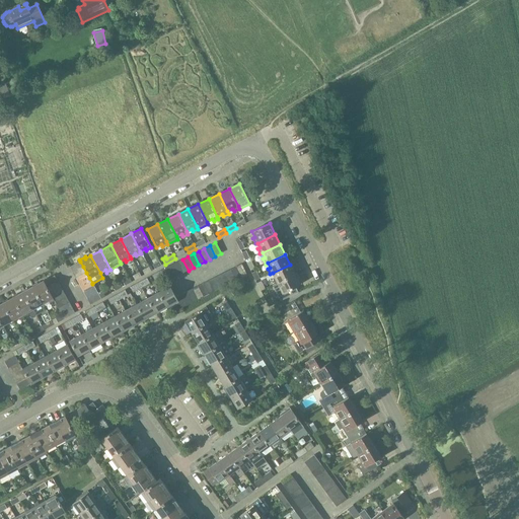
[(182,260),(177,263),(182,274),(189,271),(182,260)]
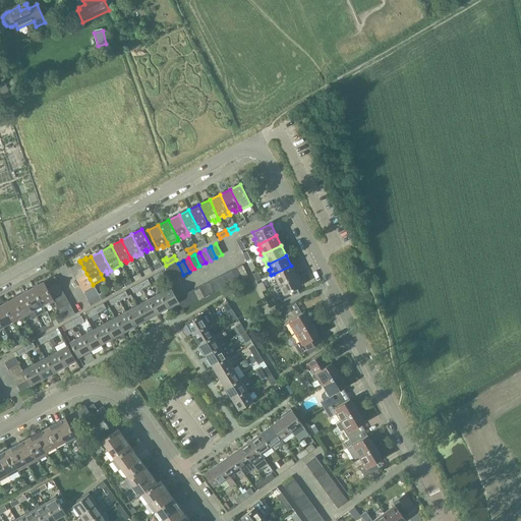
[(69,269),(72,274),(83,268),(80,263),(69,269)]
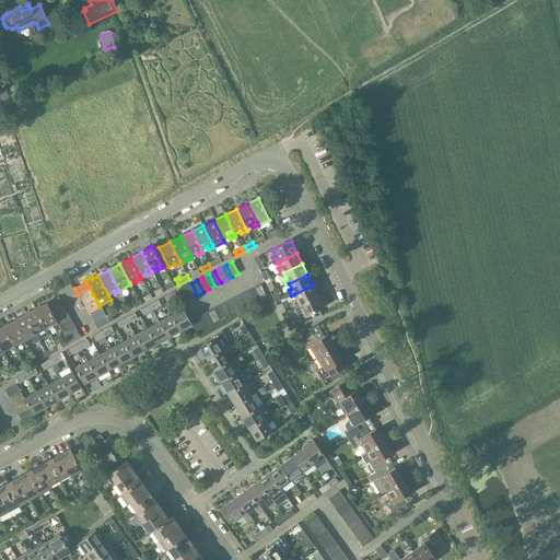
[(191,283),(179,289),(185,301),(197,295),(191,283)]
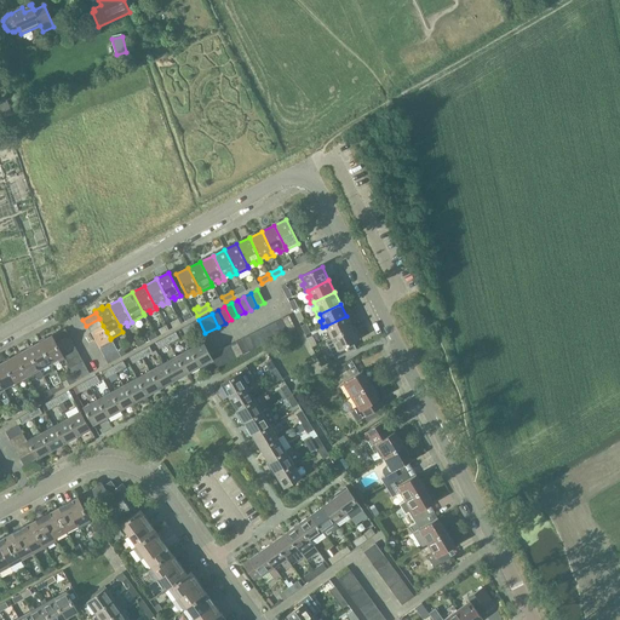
[(288,315),(281,319),(288,332),(294,328),(288,315)]
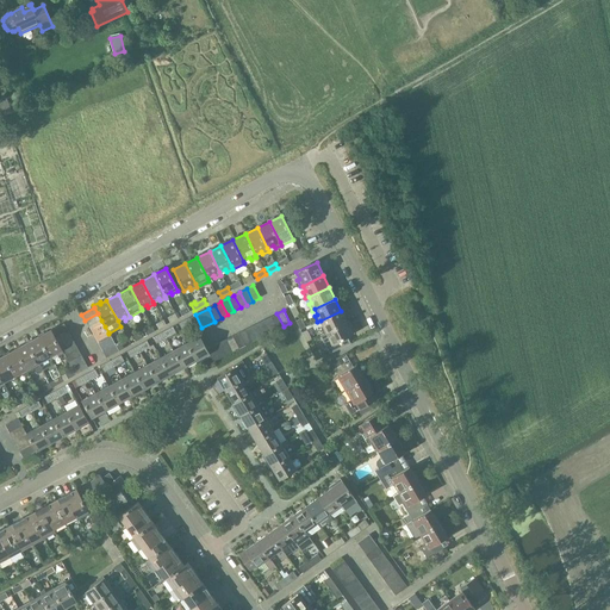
[(323,335),(327,332),(347,323),(341,311),(321,321),(323,327),(321,328),(323,335)]
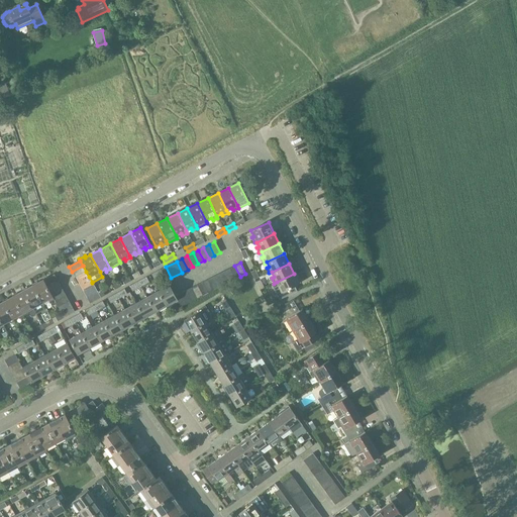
[(72,272),(75,277),(86,272),(83,266),(72,272)]
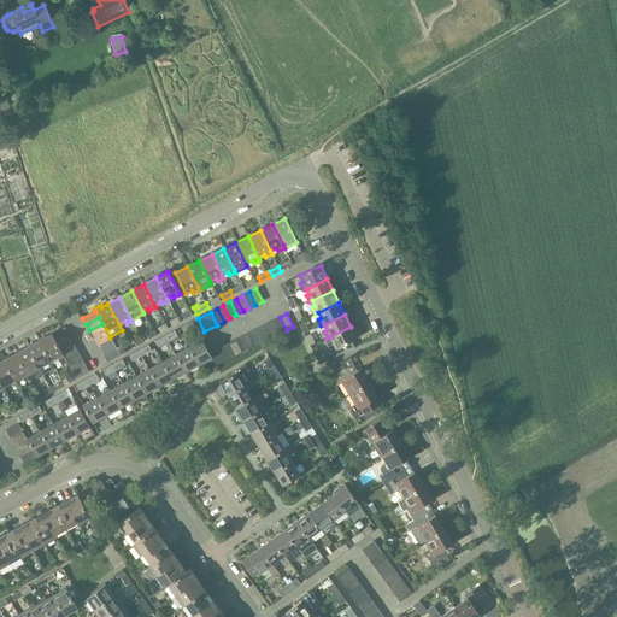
[(280,317),(274,321),(281,334),(287,330),(280,317)]
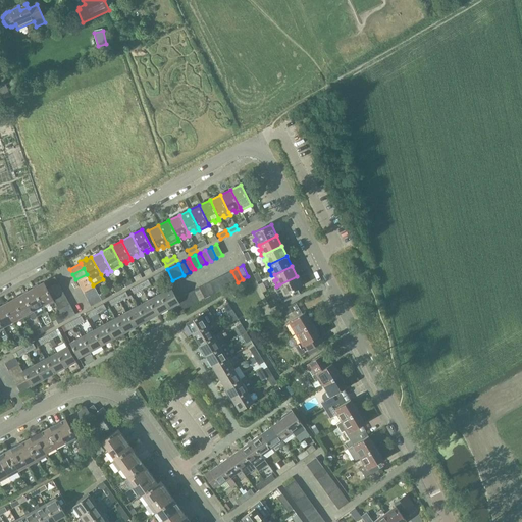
[(161,272),(164,278),(167,283),(172,280),(167,269),(161,272)]
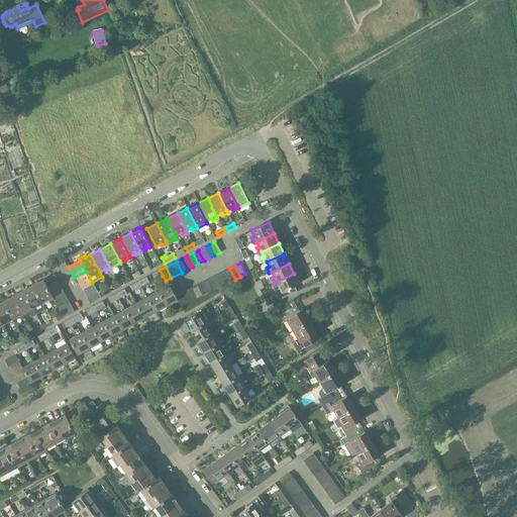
[(229,269),(224,271),(229,282),(235,280),(229,269)]
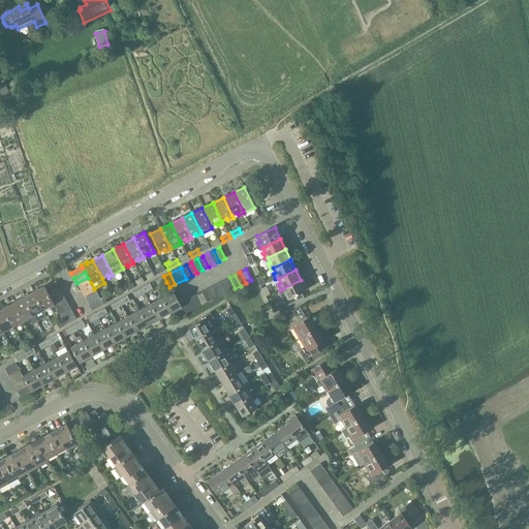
[(158,286),(166,282),(163,276),(155,281),(158,286)]
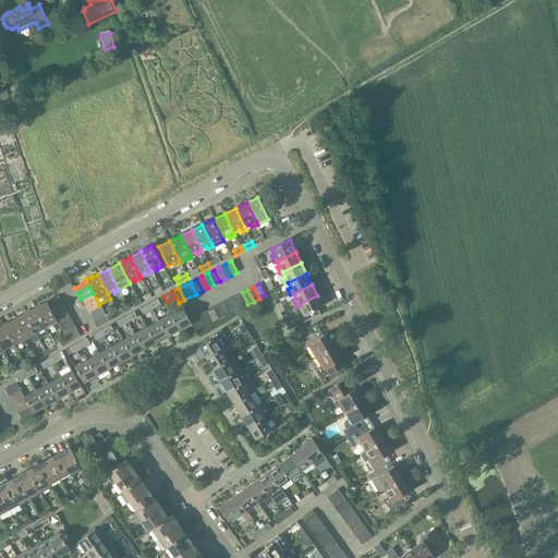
[(242,292),(235,295),(242,307),(247,304),(242,292)]
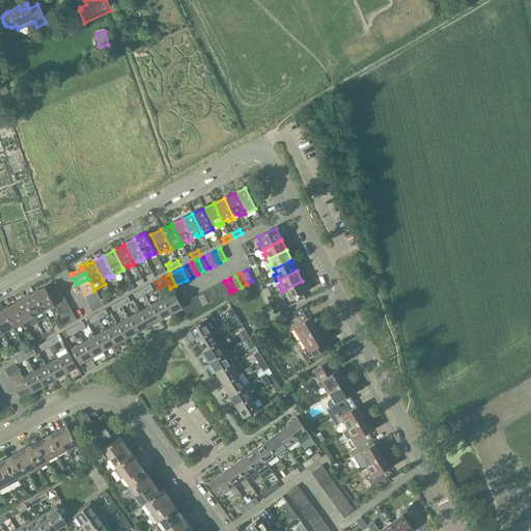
[(77,284),(80,290),(91,284),(88,279),(77,284)]
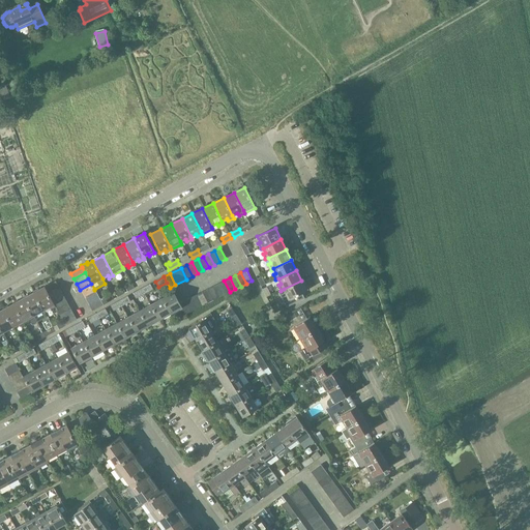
[(224,281),(218,284),(225,295),(230,292),(224,281)]
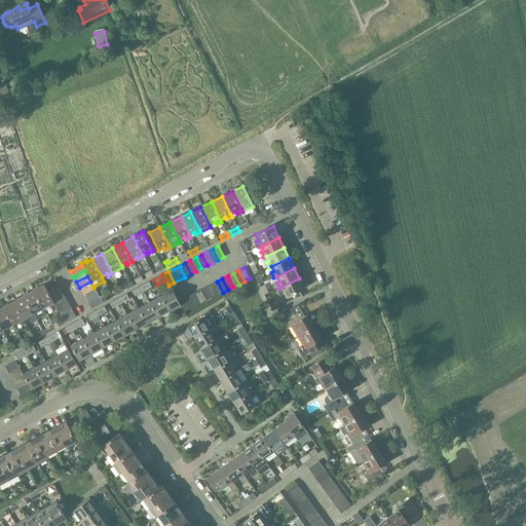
[(278,289),(276,290),(284,305),(302,297),(299,291),(304,289),(299,278),(290,283),(282,287),(278,289)]
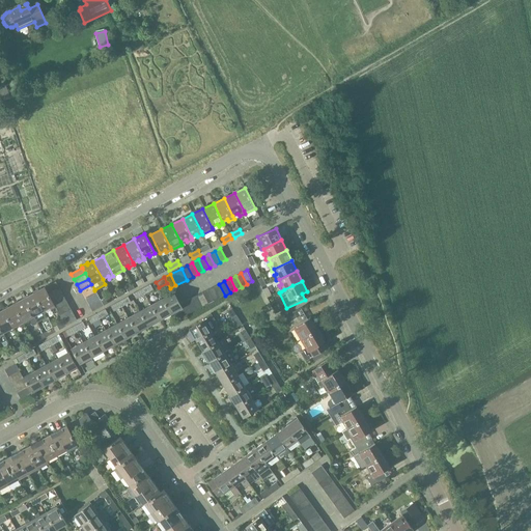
[(55,282),(45,288),(47,294),(58,287),(55,282)]
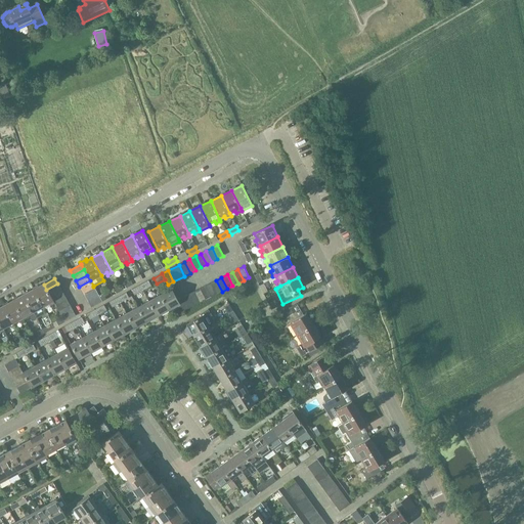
[(79,287),(82,292),(93,286),(90,280),(79,287)]
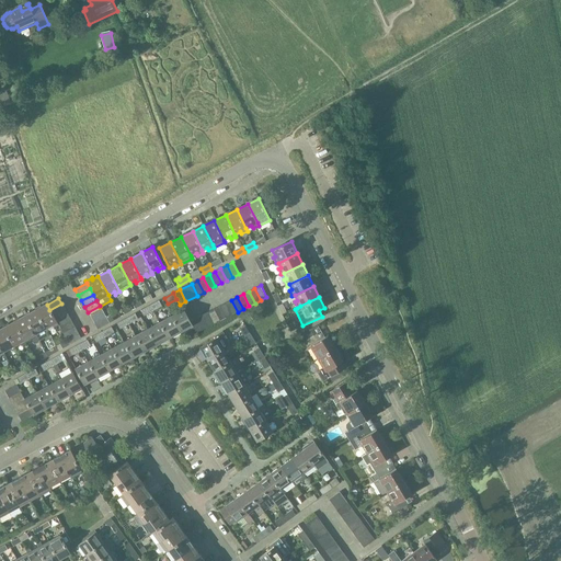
[(231,300),(225,304),(231,316),(238,312),(231,300)]
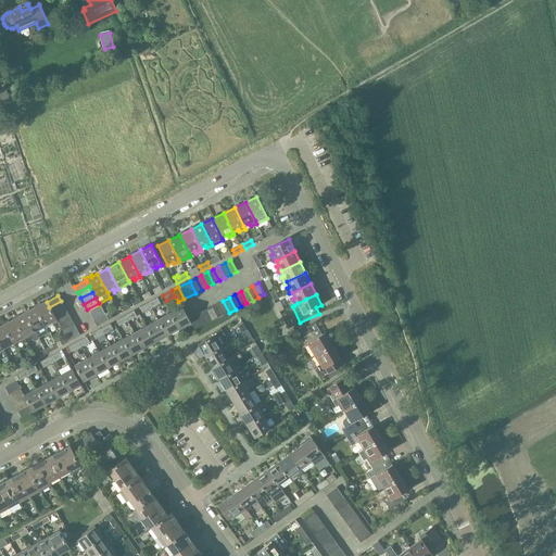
[(158,299),(150,303),(152,308),(161,304),(158,299)]
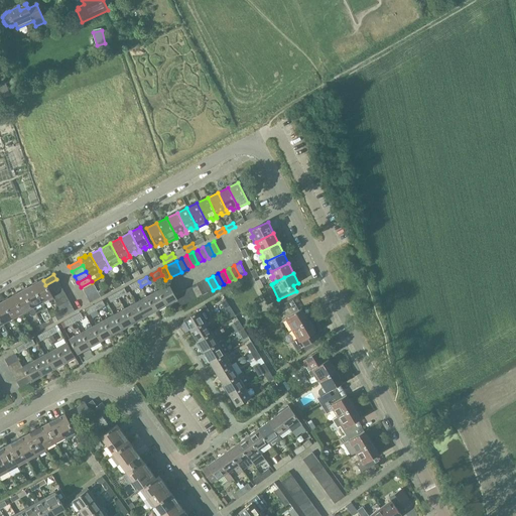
[(45,285),(43,280),(42,279),(32,285),(42,302),(47,299),(48,301),(53,299),(54,301),(66,295),(62,290),(51,296),(48,290),(45,285)]
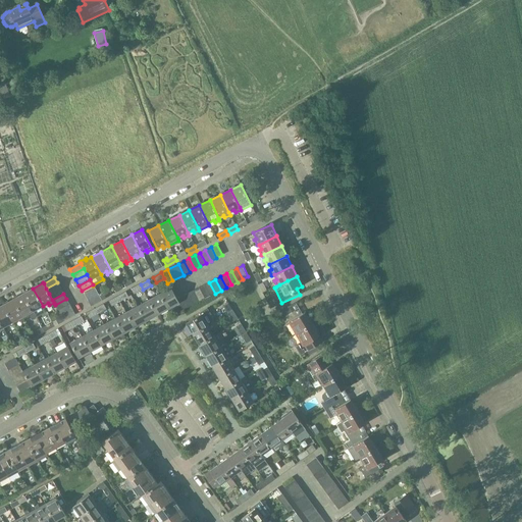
[(60,289),(57,282),(46,289),(49,294),(60,289)]
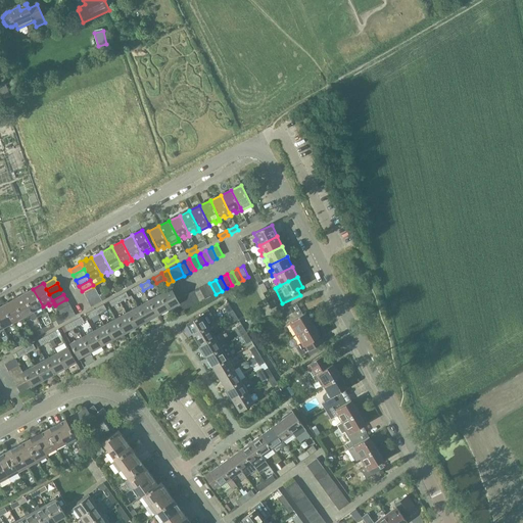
[(209,283),(204,286),(210,297),(216,294),(209,283)]
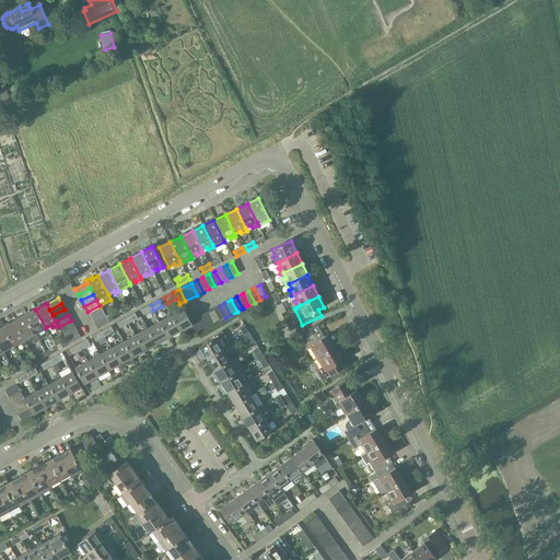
[(88,312),(91,318),(102,312),(100,306),(100,305),(88,312)]
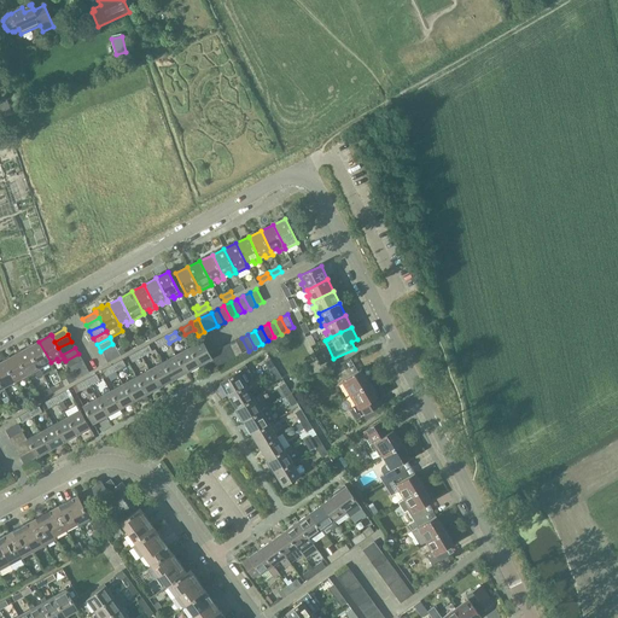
[(169,343),(167,337),(156,343),(158,349),(169,343)]
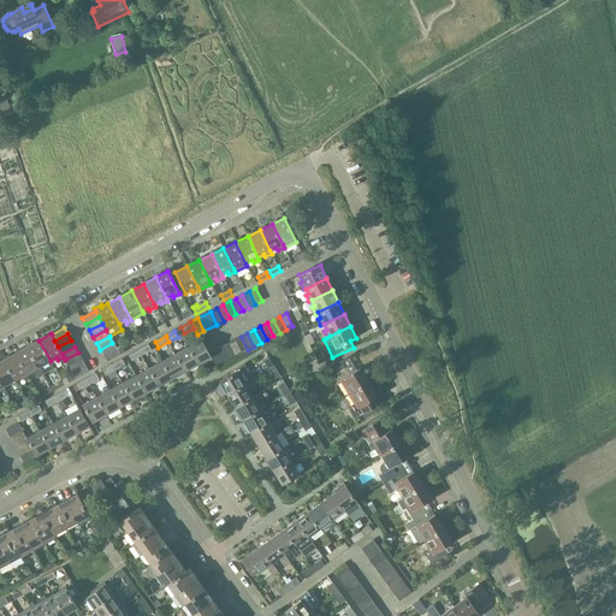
[(241,337),(235,339),(241,353),(248,350),(241,337)]
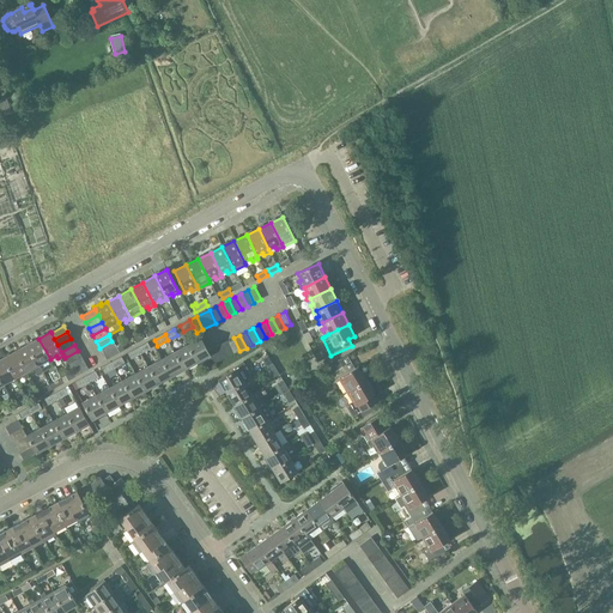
[(200,338),(187,346),(196,363),(210,356),(207,352),(200,338)]
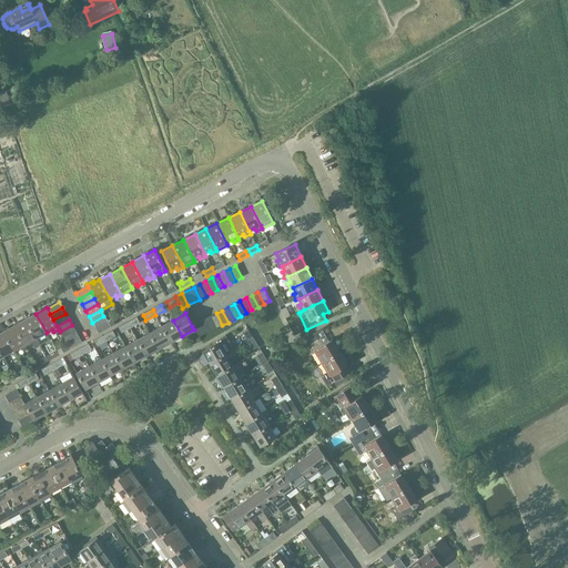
[(216,313),(211,316),(216,328),(222,325),(216,313)]
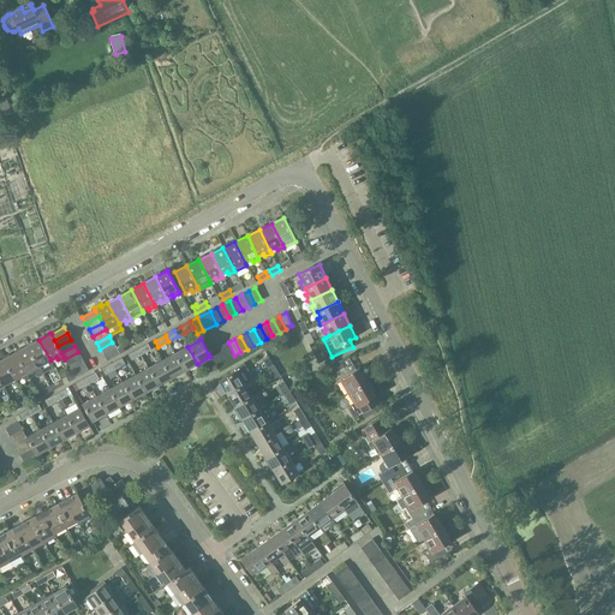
[(39,340),(28,346),(42,374),(54,368),(51,360),(39,340)]
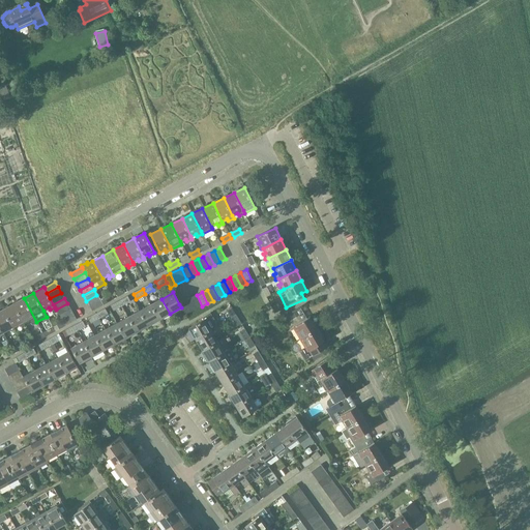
[(64,298),(61,293),(50,298),(53,304),(64,298)]
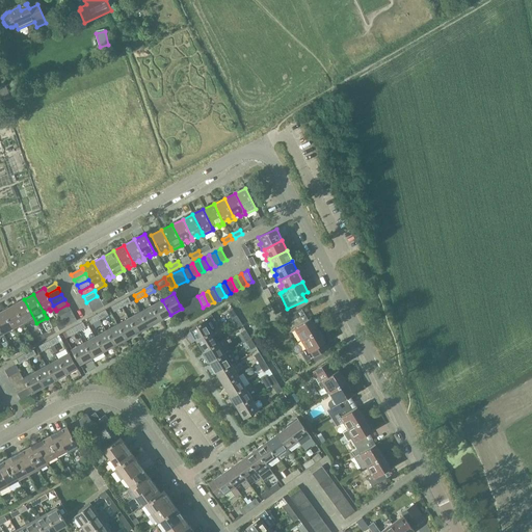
[(86,302),(89,308),(100,301),(97,296),(86,302)]
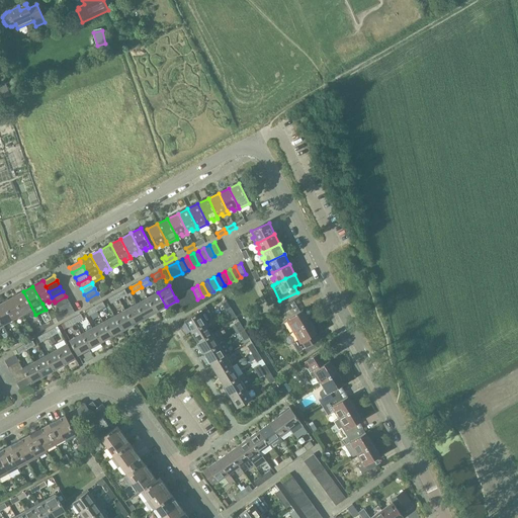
[(192,288),(186,291),(192,303),(197,299),(192,288)]
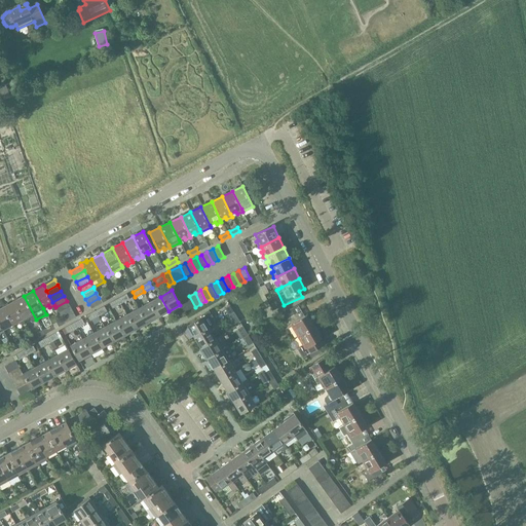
[(126,295),(118,299),(122,304),(129,300),(126,295)]
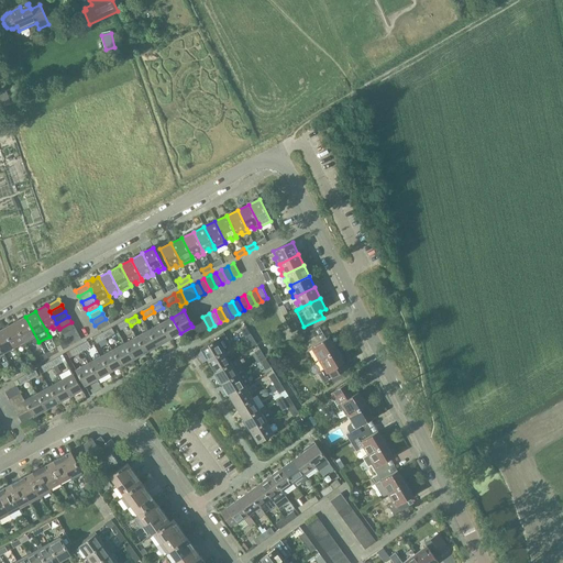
[(25,317),(14,322),(25,344),(31,341),(34,345),(39,342),(25,317)]
